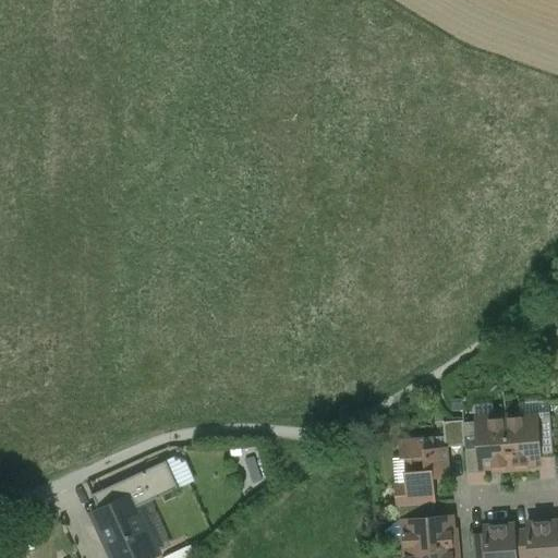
[(525,420),(521,415),(507,416),(511,470),(520,469),(520,465),(541,463),(541,456),(537,419),(536,419),(525,420)]
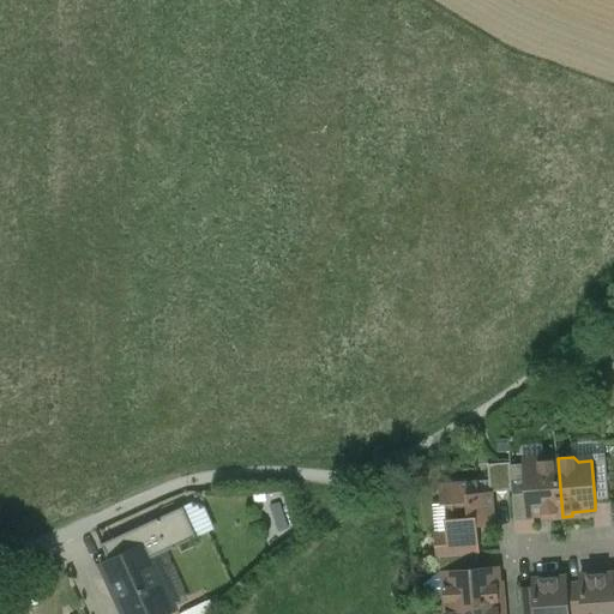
[(606,457),(590,459),(590,461),(591,461),(595,501),(609,500),(606,457)]
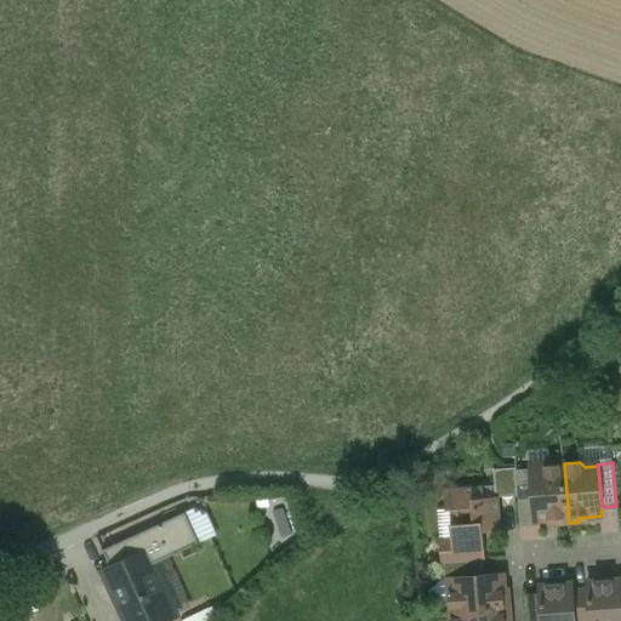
[(550,465),(545,469),(533,471),(531,471),(533,485),(535,520),(559,519),(559,524),(569,523),(564,463),(550,465)]
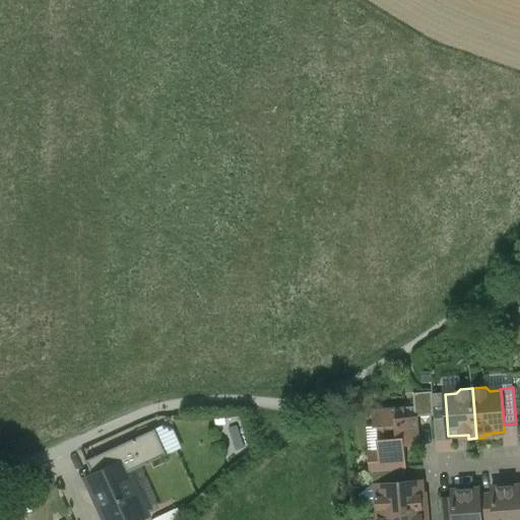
[(446,393),(433,394),(434,407),(446,406),(445,394),(446,394),(446,393)]
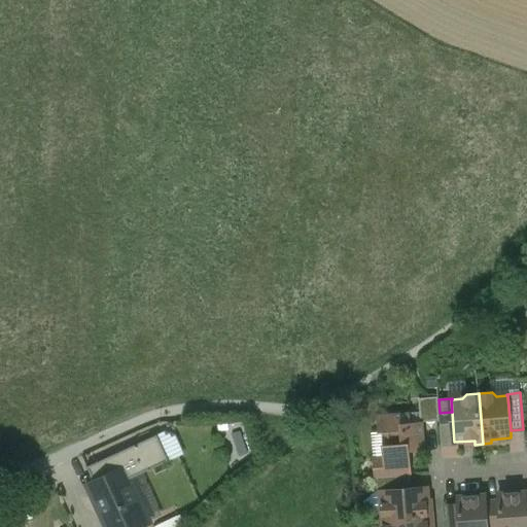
[(410,413),(378,416),(379,433),(387,432),(388,445),(383,445),(384,458),(374,459),(375,478),(376,478),(411,475),(412,475),(410,452),(425,451),(423,422),(411,423),(410,413)]
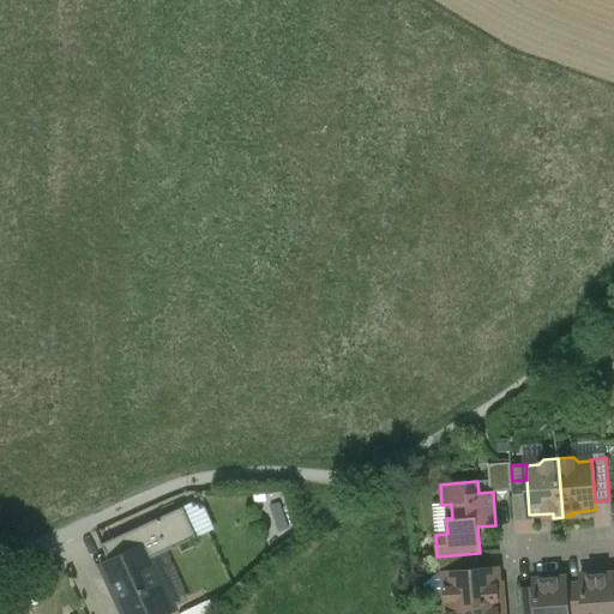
[(142,527),(102,546),(110,563),(145,546),(151,559),(198,539),(192,525),(188,517),(184,507),(150,523),(142,527)]
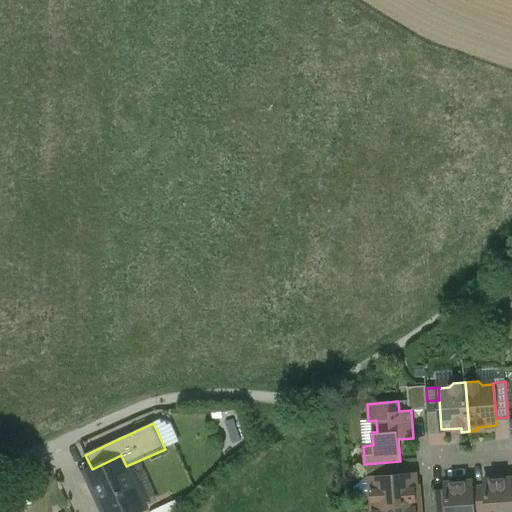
[(92,469),(86,472),(104,511),(130,511),(144,506),(126,466),(121,455),(92,469)]
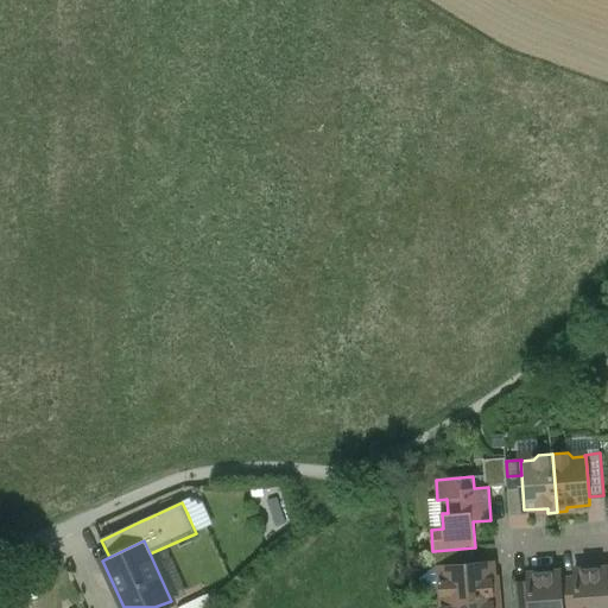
[(474,548),(434,551),(435,563),(442,570),(442,568),(475,565),(474,548)]
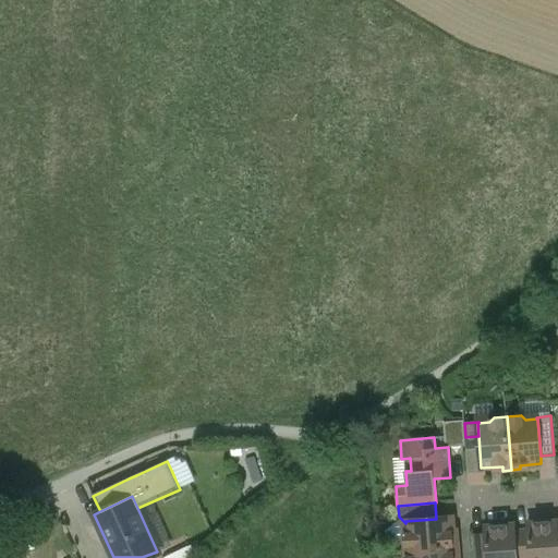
[(436,519),(405,521),(405,523),(407,535),(404,537),(405,552),(457,548),(456,540),(453,540),(451,518),(436,519)]
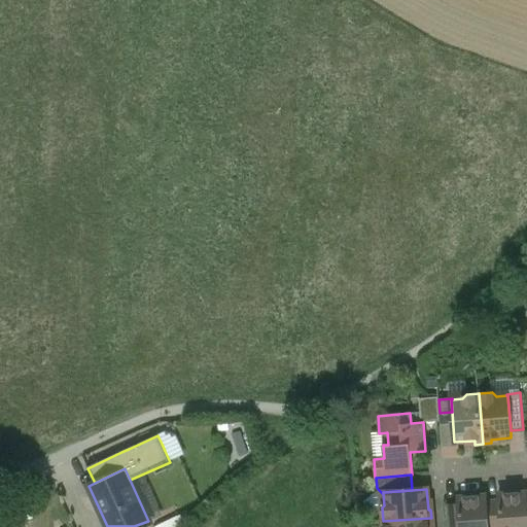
[(526,526),(526,492),(498,494),(499,500),(500,526),(526,526)]
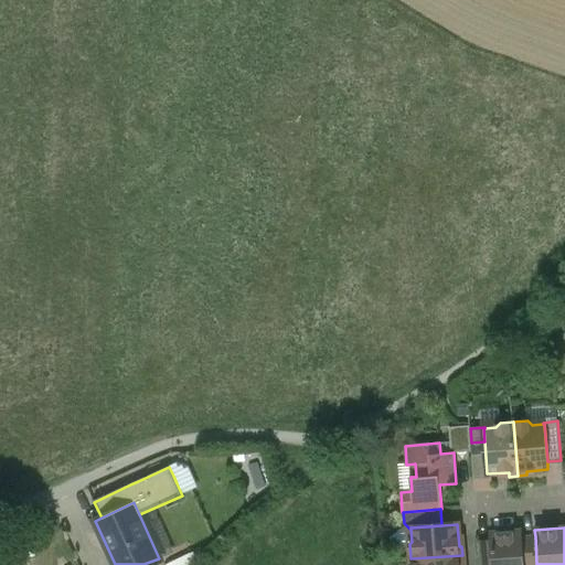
[(522,531),(491,533),(491,540),(493,564),(524,564),(522,537),(522,531)]
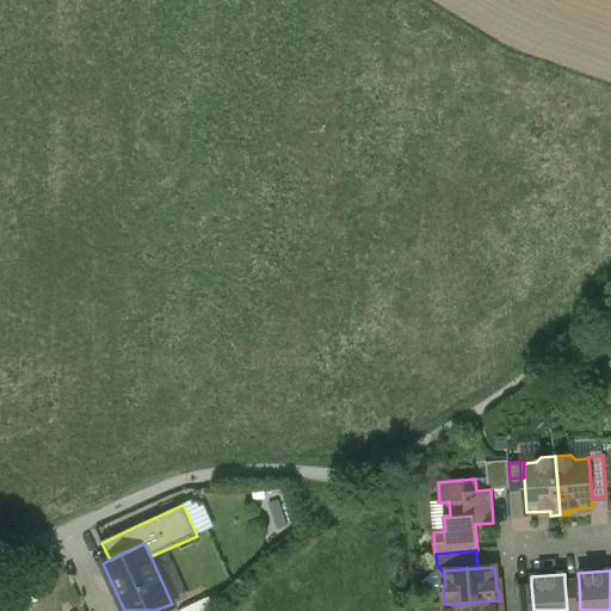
[(580,610),(579,580),(565,581),(567,610),(580,610)]
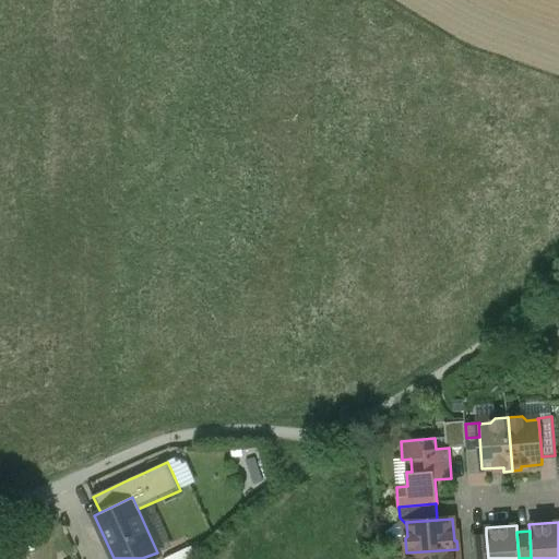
[(488,558),(486,534),(474,535),(475,558),(488,558)]
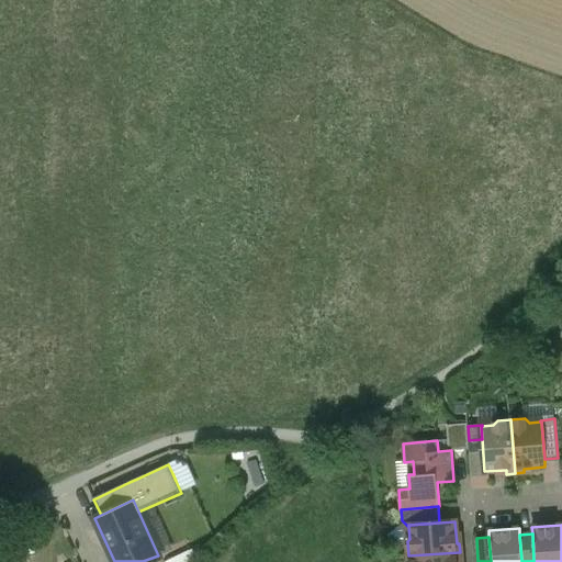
[(460,561),(460,552),(408,555),(408,561),(460,561)]
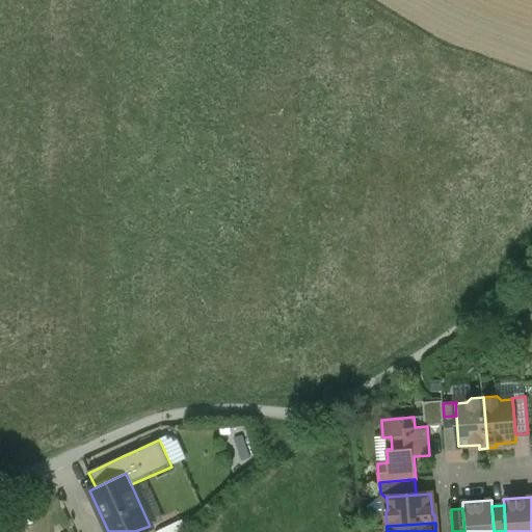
All buildings are outlined.
